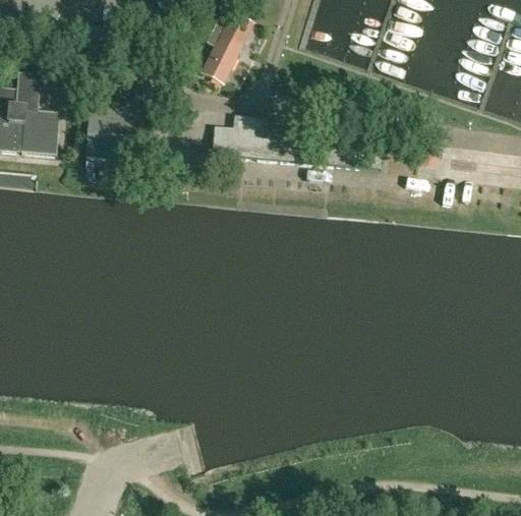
[(240,5),(230,0),(222,0),(215,13),(220,15),(221,14),(229,18),(233,11),(235,13),(240,5)]
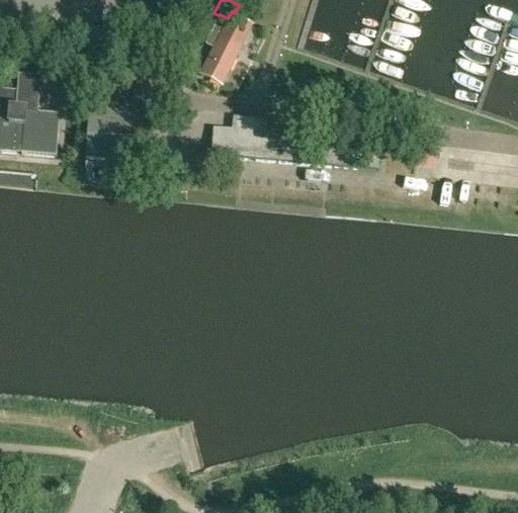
[(221,82),(244,35),(251,21),(247,19),(232,11),(228,18),(220,14),(206,39),(214,45),(201,72),(221,82)]
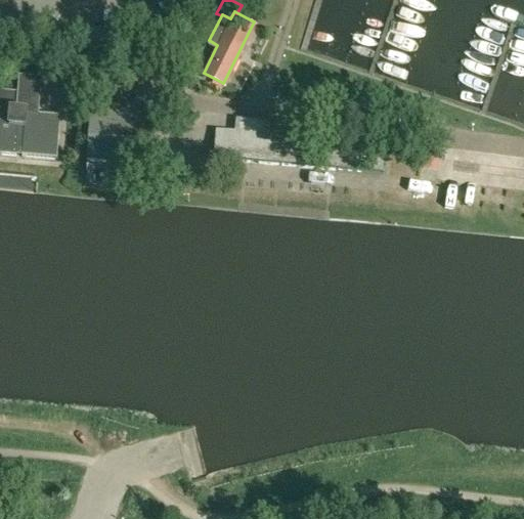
[(0,87),(0,150),(56,156),(60,113),(38,111),(41,75),(18,73),(16,89),(0,87)]
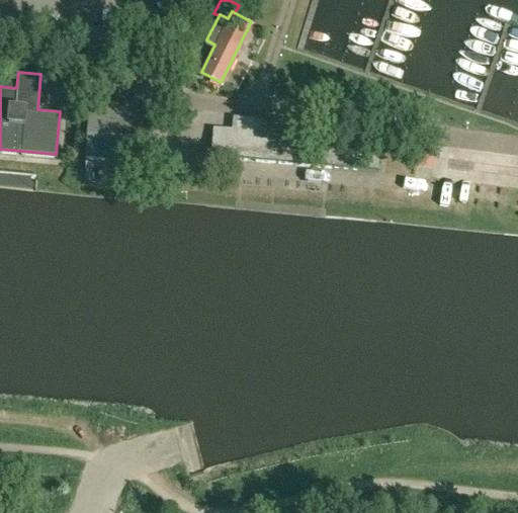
[(85,154),(149,159),(152,116),(140,115),(141,104),(89,100),(85,154)]
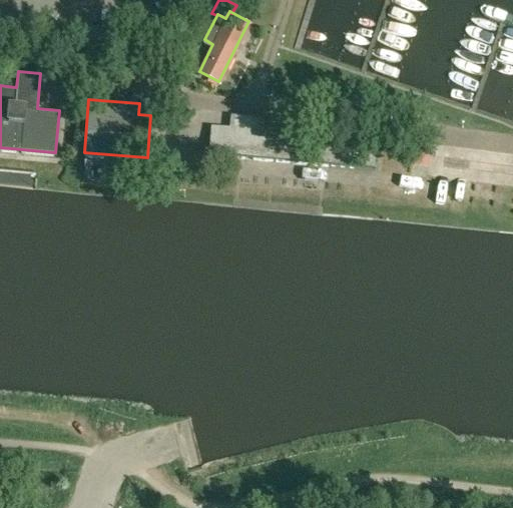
[(374,167),(377,139),(312,133),(210,124),(207,151),(374,167)]
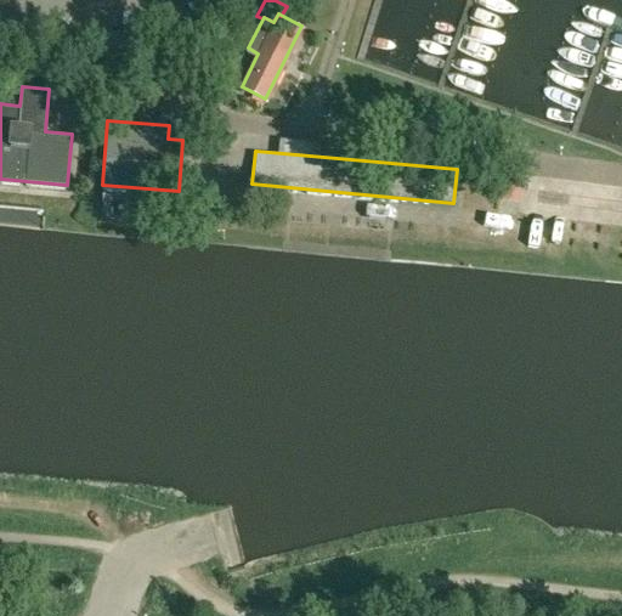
[(512,198),(519,199),(521,179),(515,177),(502,176),(499,197),(512,198)]
